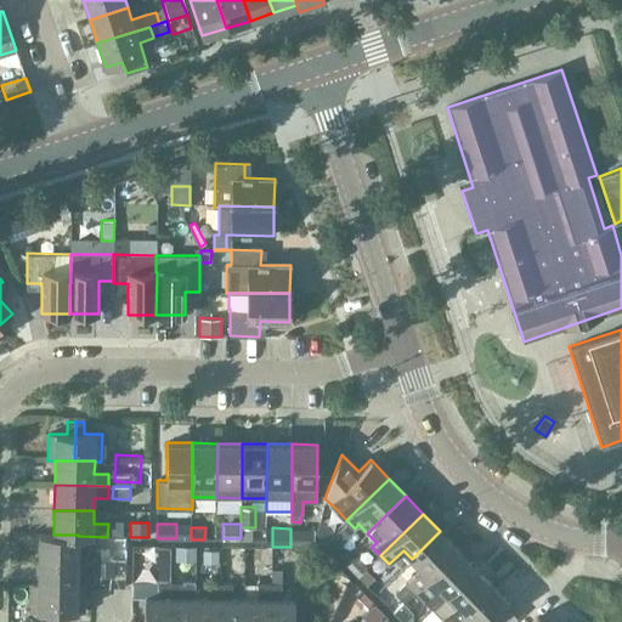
[(315,529),(290,529),(290,547),(315,548),(315,529)]
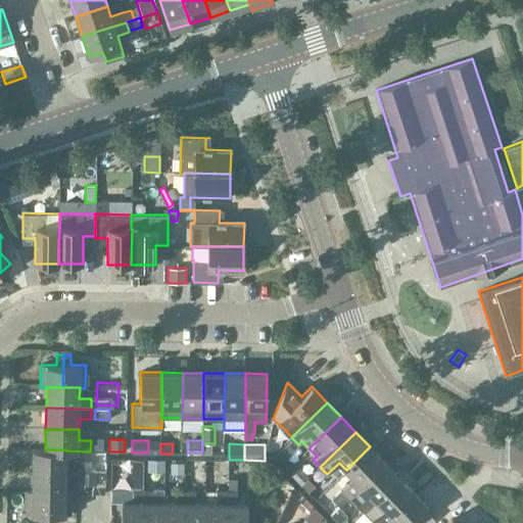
[(370,446),(346,470),(353,478),(341,489),(348,496),(385,462),(370,446)]
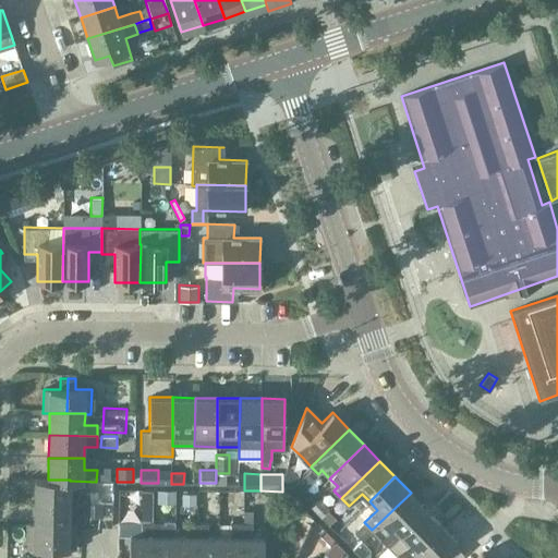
[(310,489),(298,477),(289,486),(301,498),(310,489)]
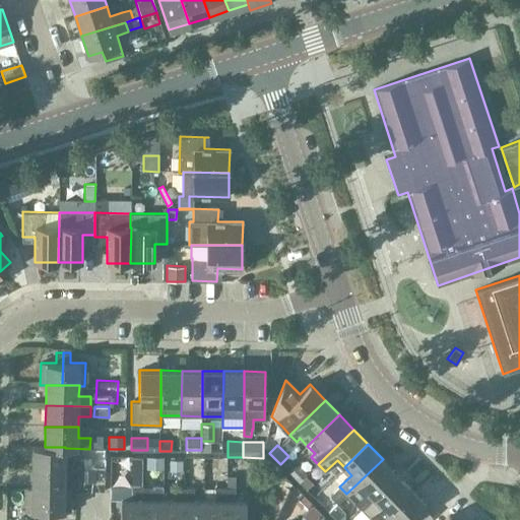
[(33,446),(31,467),(77,468),(77,458),(65,458),(65,448),(65,447),(45,447),(45,446),(33,446)]
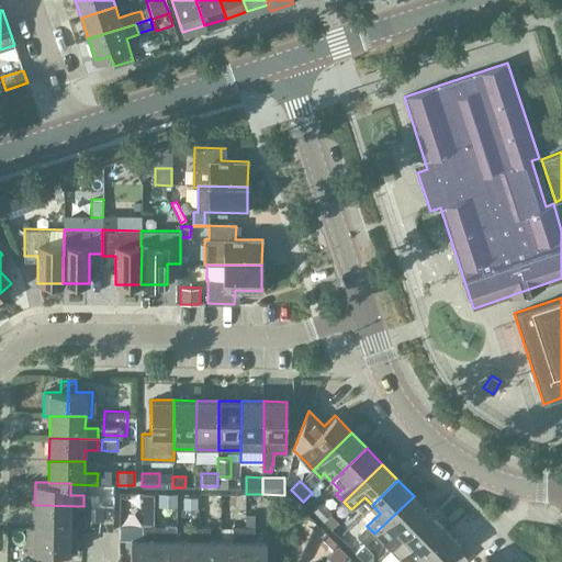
[(154,524),(154,493),(142,492),(142,524),(154,524)]
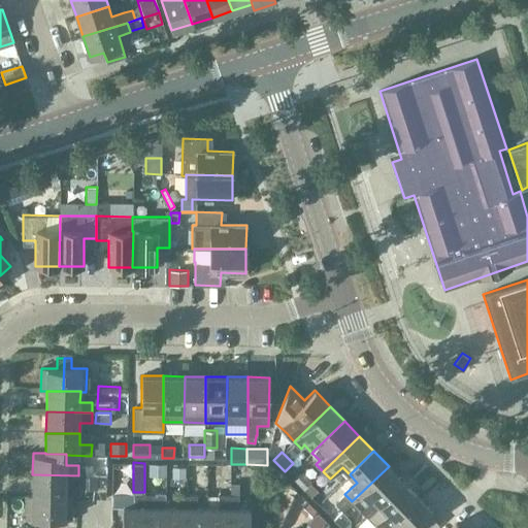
[(166,463),(149,463),(149,475),(166,475),(166,463)]
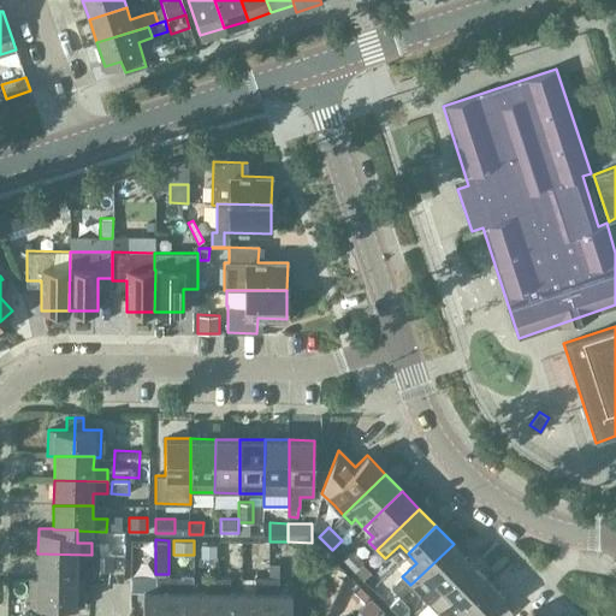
[(217,544),(201,544),(200,557),(215,557),(217,544)]
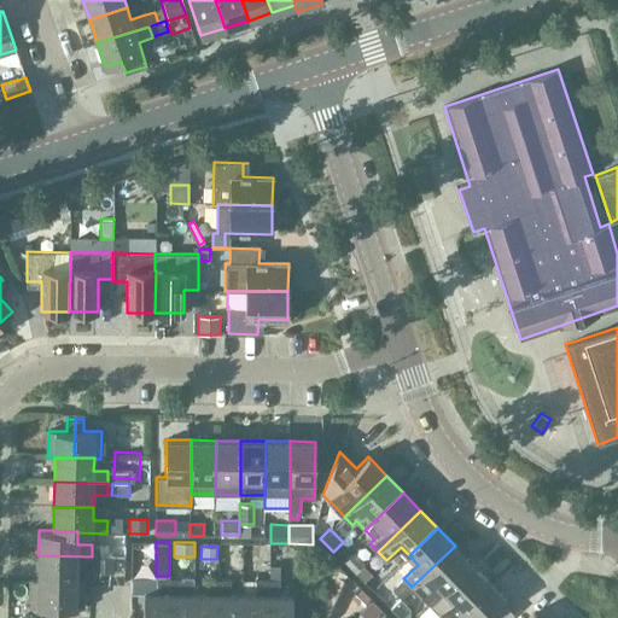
[(455,546),(412,587),(420,595),(423,594),(431,602),(472,564),(455,546)]
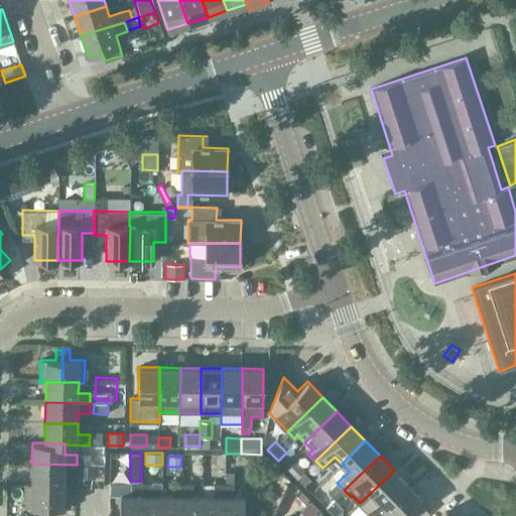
[(305,470),(296,461),(287,469),(296,478),(305,470)]
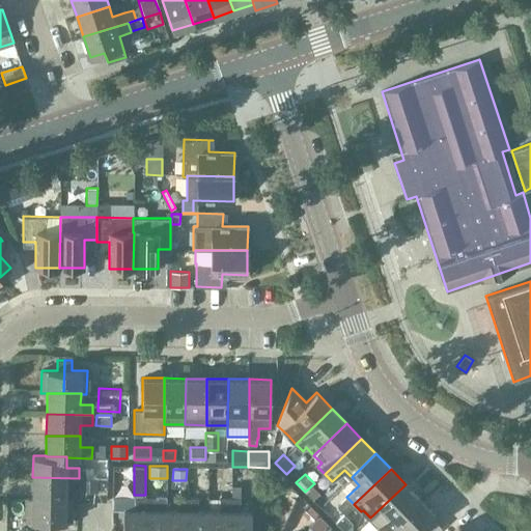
[(32,477),(32,498),(32,499),(49,499),(66,499),(66,488),(79,488),(79,478),(32,477)]
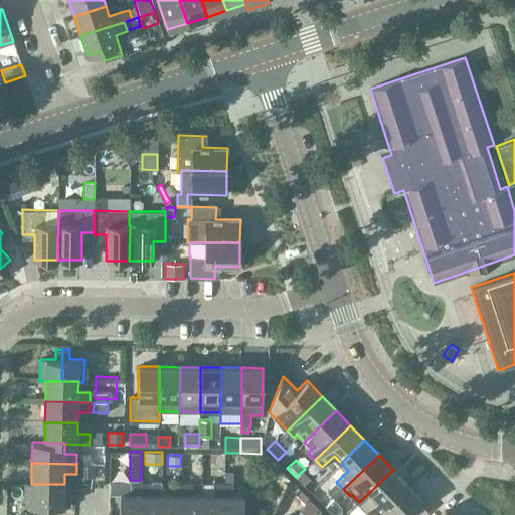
[(95,464),(77,464),(77,475),(95,475),(95,464)]
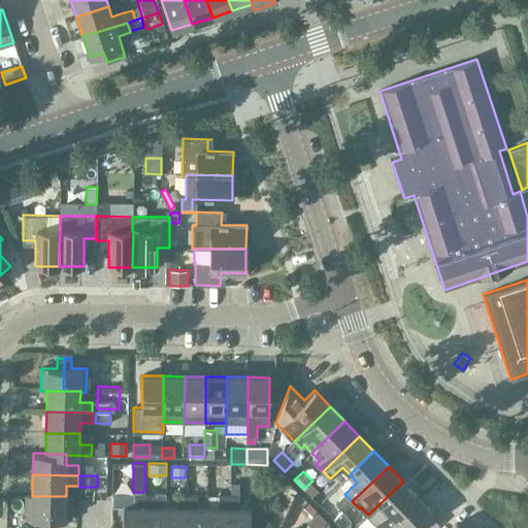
[(403,482),(368,515),(366,517),(377,527),(385,527),(418,496),(403,482)]
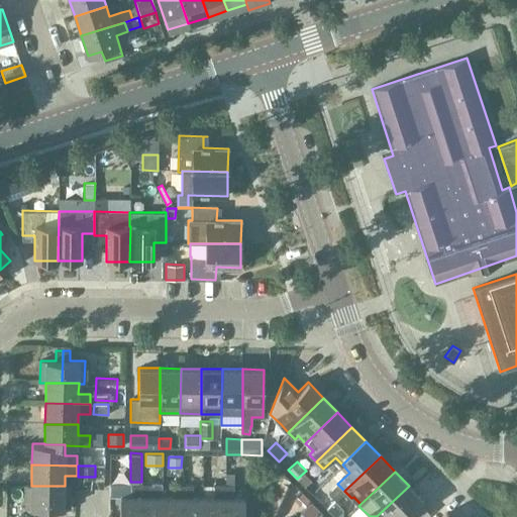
[(223,485),(222,516),(243,516),(244,498),(233,497),(234,473),(225,473),(225,485),(223,485)]
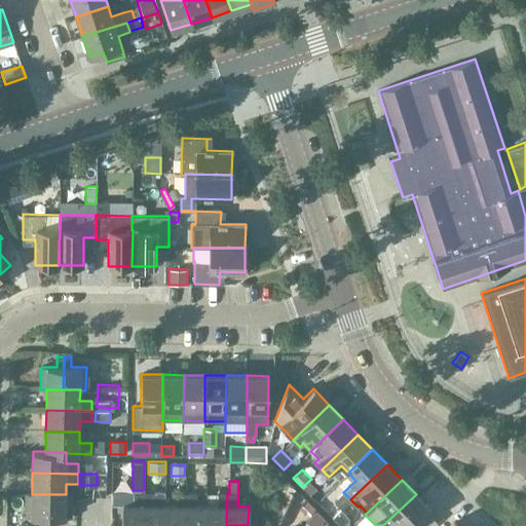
[(280,525),(296,493),(297,490),(288,481),(284,488),(286,489),(270,521),(265,525),(280,525)]
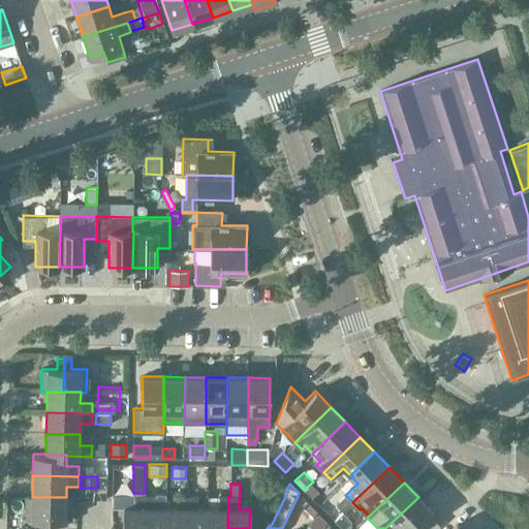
[(321,493),(312,484),(305,490),(314,500),(321,493)]
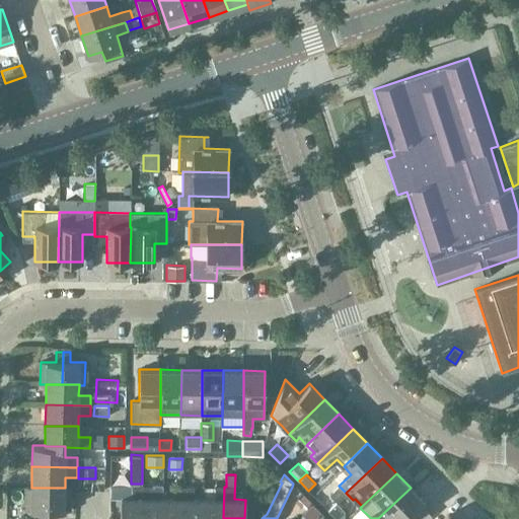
[(141,518),(142,486),(142,484),(131,484),(131,486),(109,486),(109,498),(120,498),(120,518),(141,518)]
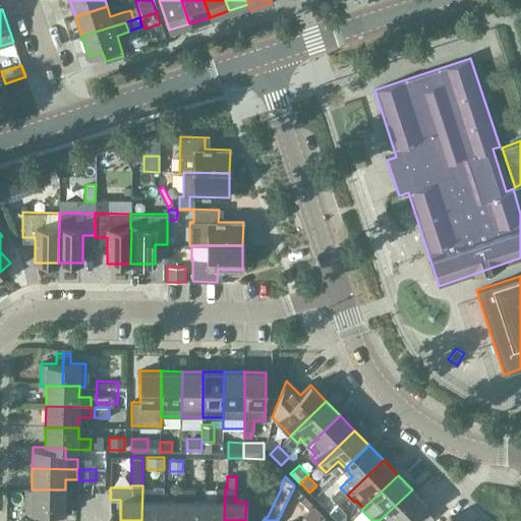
[(163,487),(142,487),(141,520),(162,520),(163,501),(163,487)]
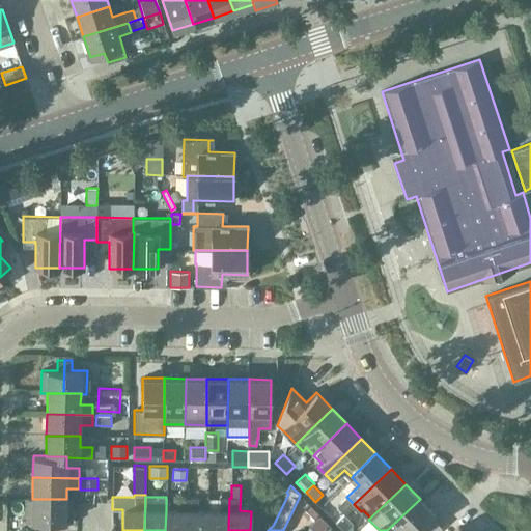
[(32,499),(32,498),(26,498),(26,522),(42,522),(40,530),(48,530),(49,499),(32,499)]
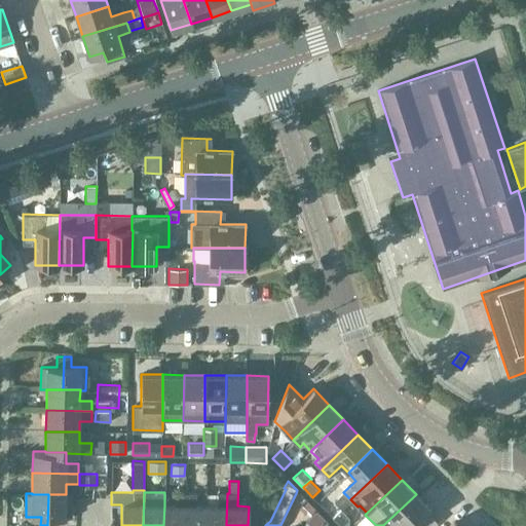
[(164,505),(163,525),(185,525),(185,493),(175,493),(175,505),(164,505)]
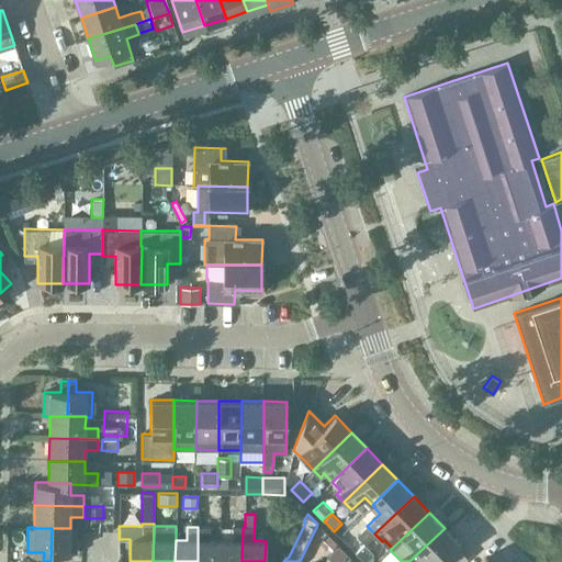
[(210,527),(198,527),(198,561),(220,561),(221,540),(209,540),(210,527)]
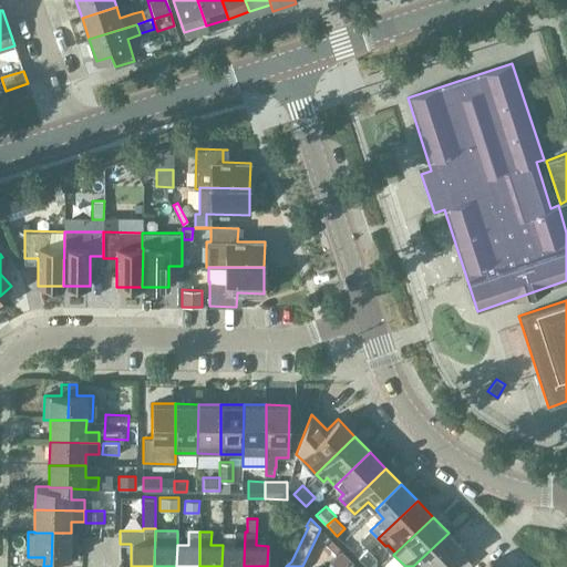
[(234,545),(223,545),(222,566),(244,566),(245,532),(234,532),(234,545)]
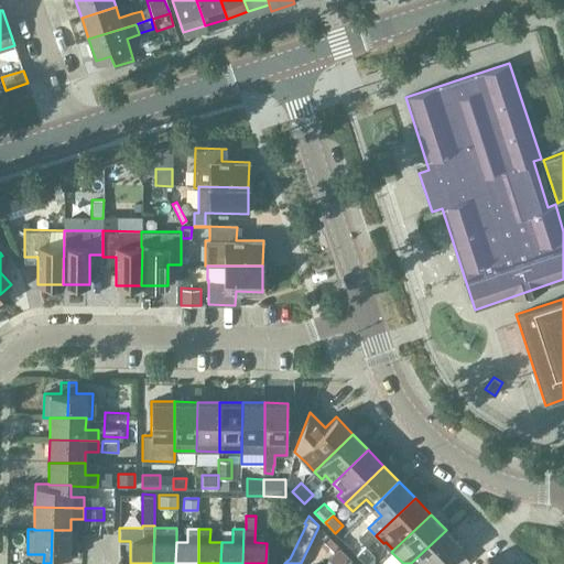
[(52,530),(51,563),(58,563),(60,554),(76,554),(76,530),(71,530),(52,530)]
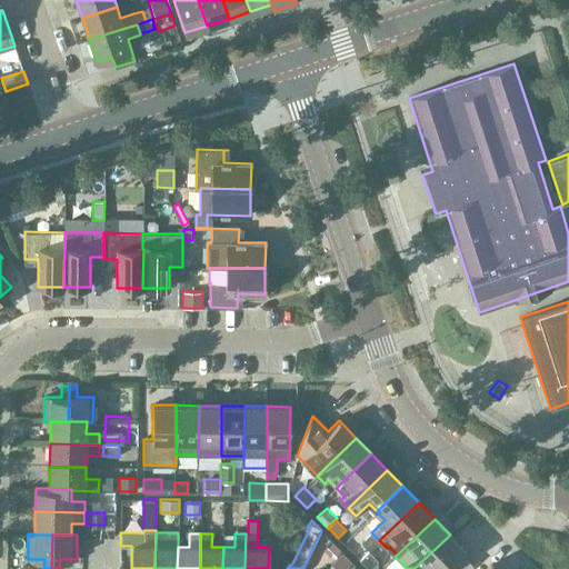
[(450,535),(415,568),(467,568),(472,563),(463,555),(467,551),(450,535)]
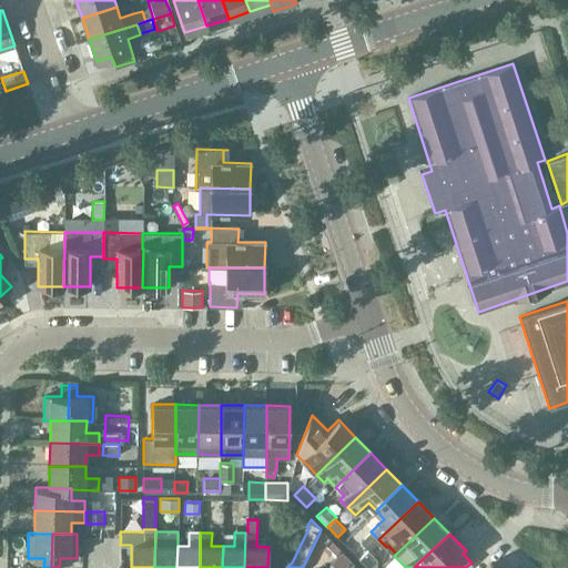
[(335,554),(340,549),(330,539),(325,544),(335,554)]
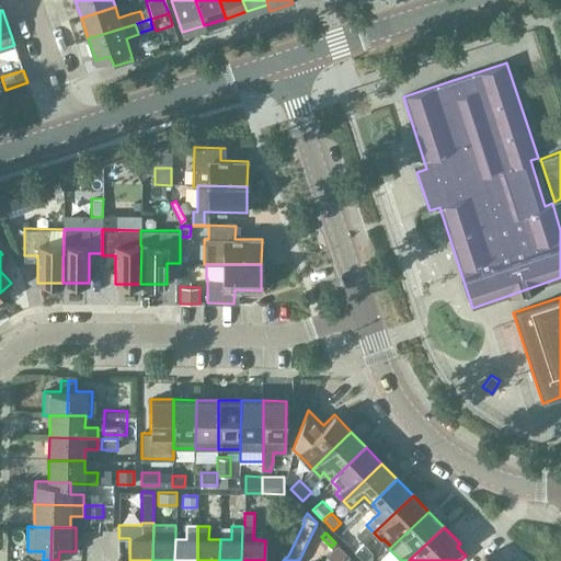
[(338,560),(346,553),(338,544),(327,554),(332,560),(338,560)]
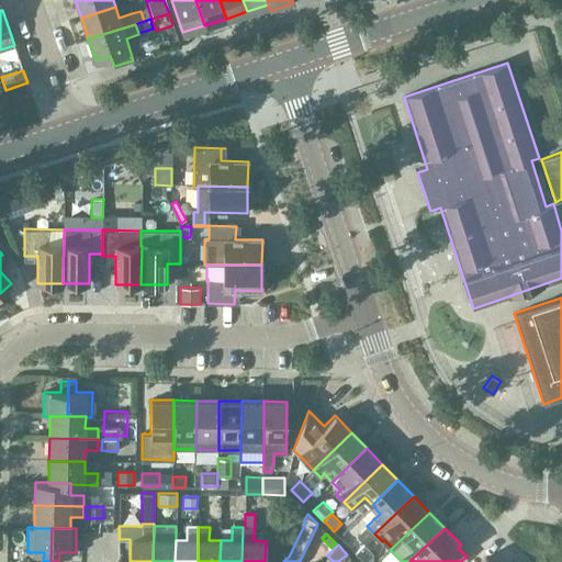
[(356,552),(353,553),(361,561),(370,561),(373,560),(373,553),(363,544),(356,552)]
